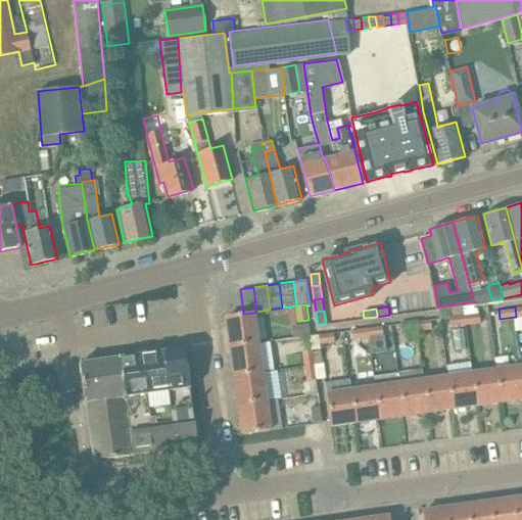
[(475,322),(480,322),(479,312),(473,313),(466,314),(467,323),(475,322)]
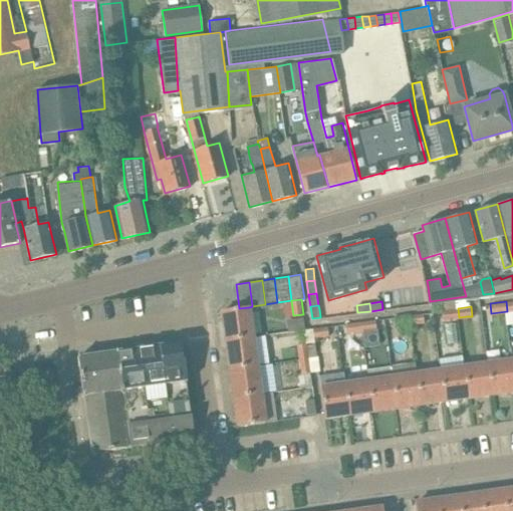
[(253,335),(249,307),(239,308),(222,310),(226,339),(253,335)]
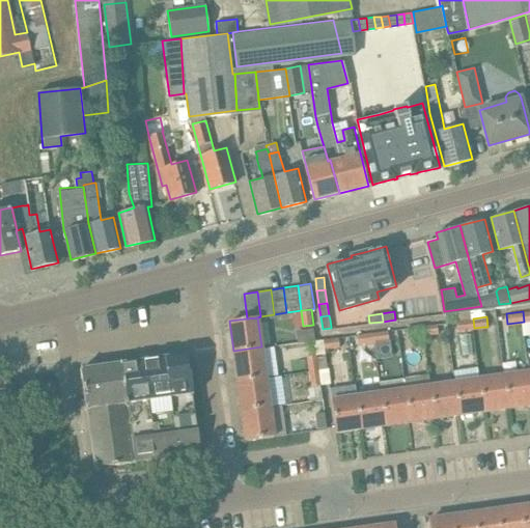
[(458,330),(474,328),(473,318),(457,320),(458,330)]
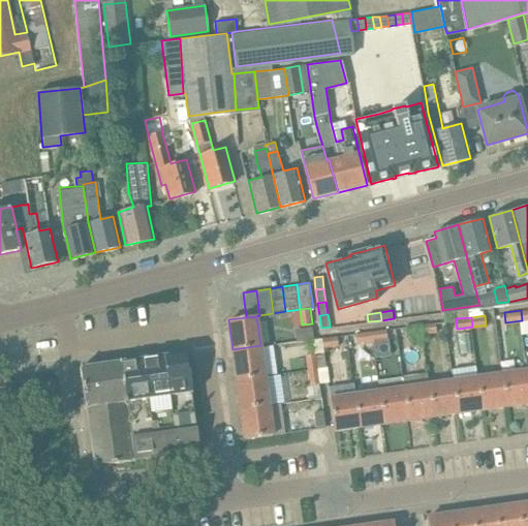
[(422,323),(423,333),(437,332),(436,321),(422,323)]
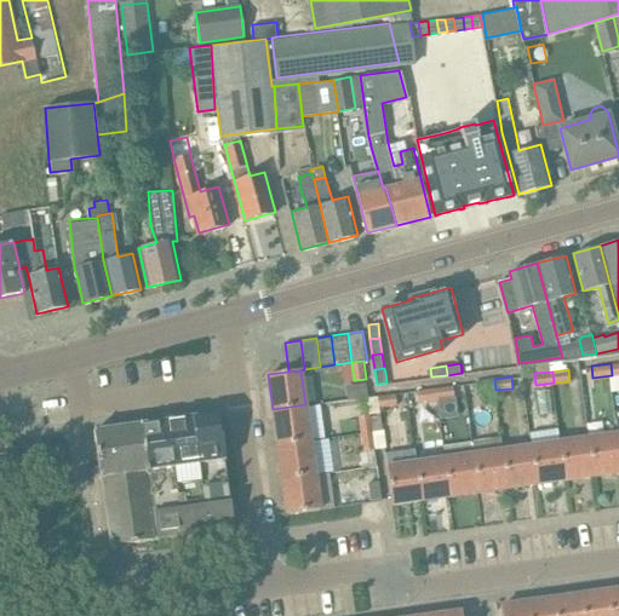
[(496,390),(494,379),(476,381),(477,392),(496,390)]
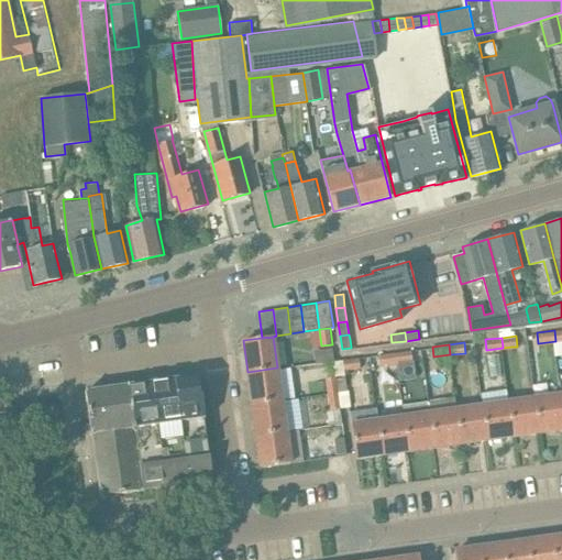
[(318,349),(319,362),(334,360),(333,347),(318,349)]
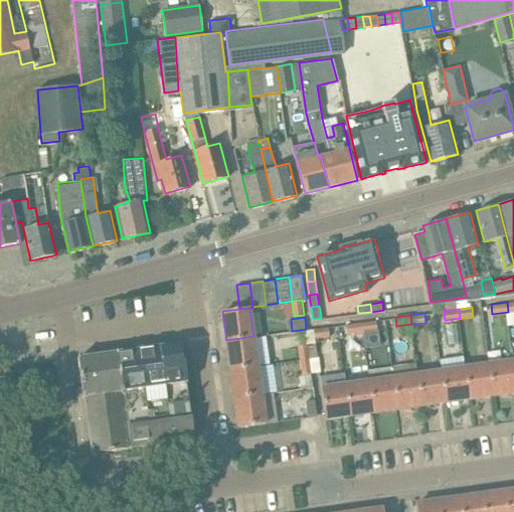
[(362,321),(363,331),(364,330),(366,330),(377,329),(378,329),(377,319),(362,321)]
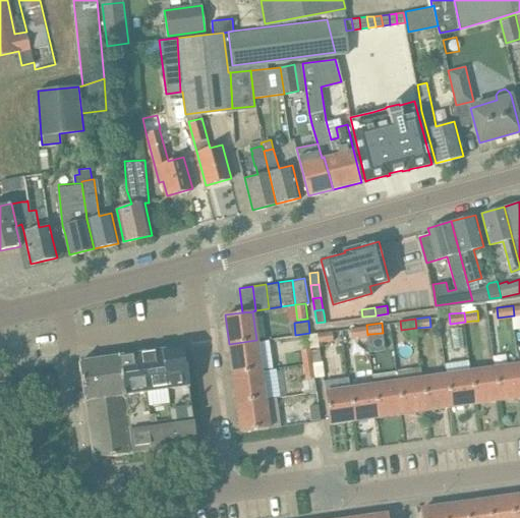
[(353,336),(367,335),(366,325),(352,327),(353,336)]
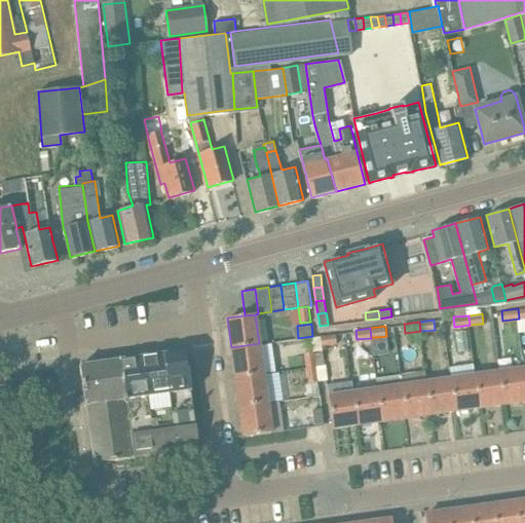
[(337,343),(336,334),(321,335),(322,345),(337,343)]
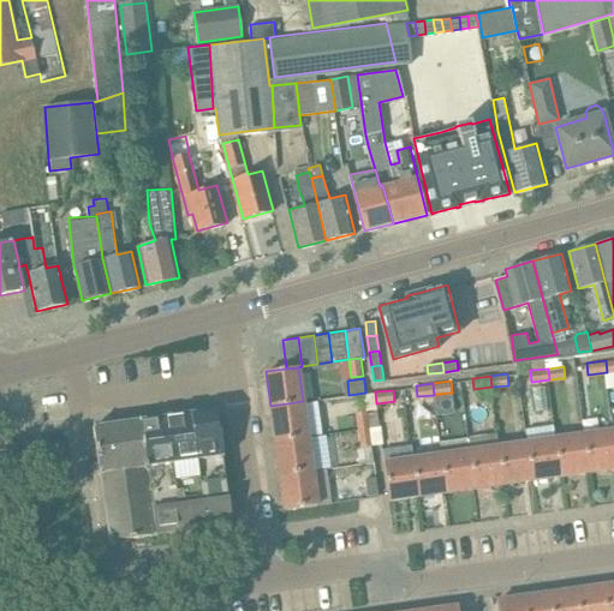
[(451,393),(437,394),(435,394),(437,412),(453,409),(451,393)]
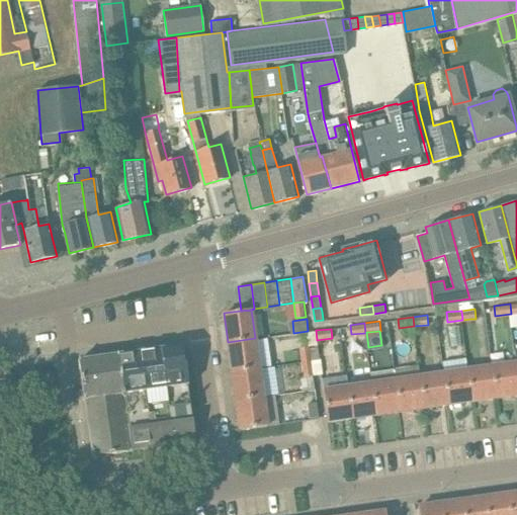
[(271,365),(267,337),(255,338),(228,342),(232,370),(259,367),(271,365)]
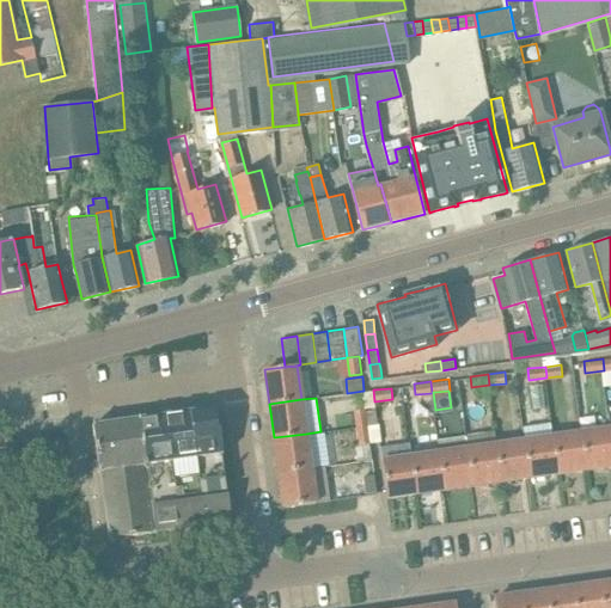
[(217,406),(140,417),(156,530),(232,520),(217,406)]
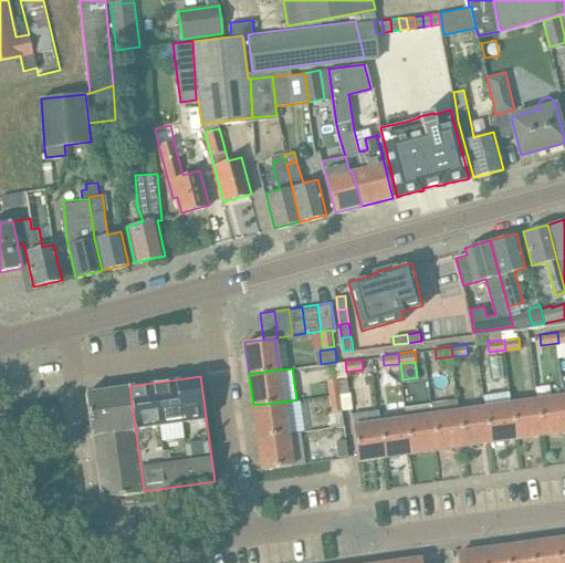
[(327,382),(330,395),(339,393),(351,392),(348,378),(327,382)]
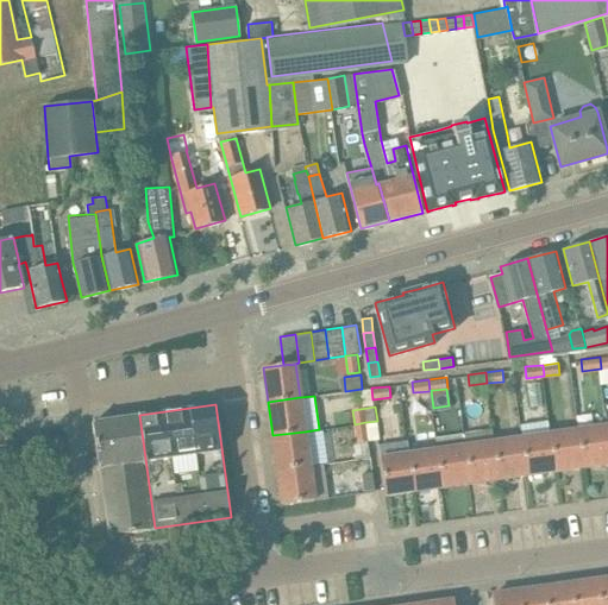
[(110,534),(155,528),(139,415),(93,421),(99,468),(100,468),(110,534)]
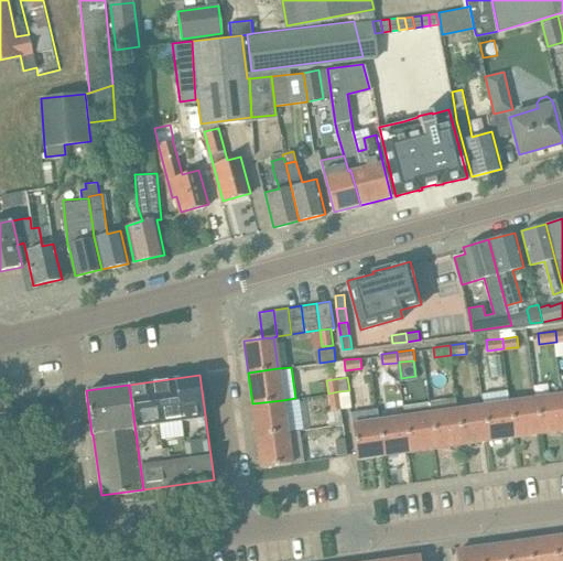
[(485,406),(489,440),(516,435),(511,401),(509,388),(483,391),(485,406)]
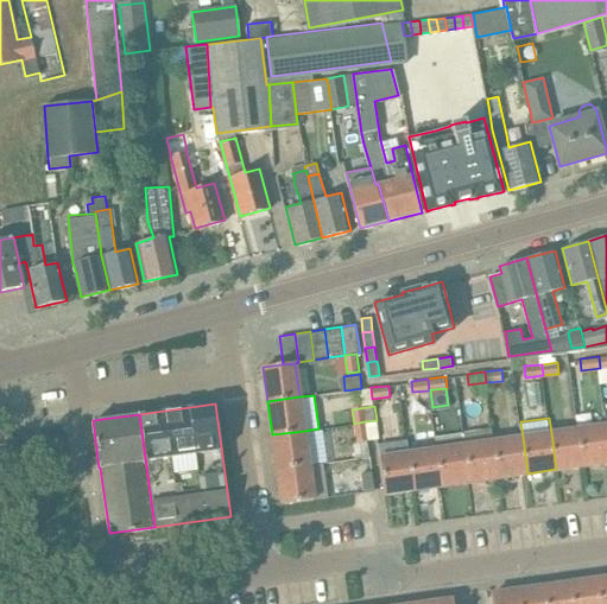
[(377,420),(365,421),(367,439),(379,438),(377,420)]
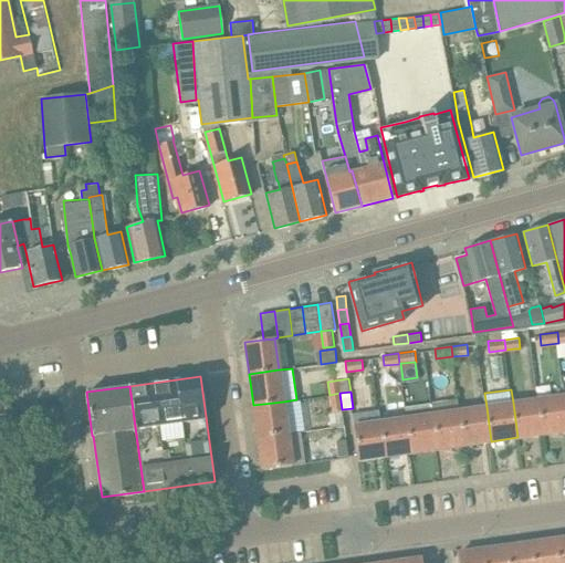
[(342,409),(339,393),(330,395),(332,410),(342,409)]
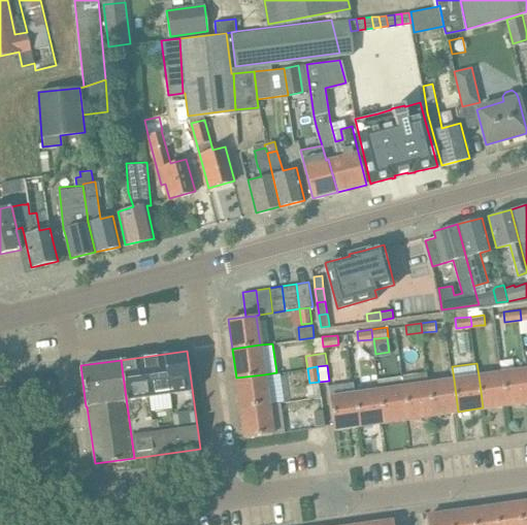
[(526,369),(503,372),(507,404),(526,400),(526,369)]
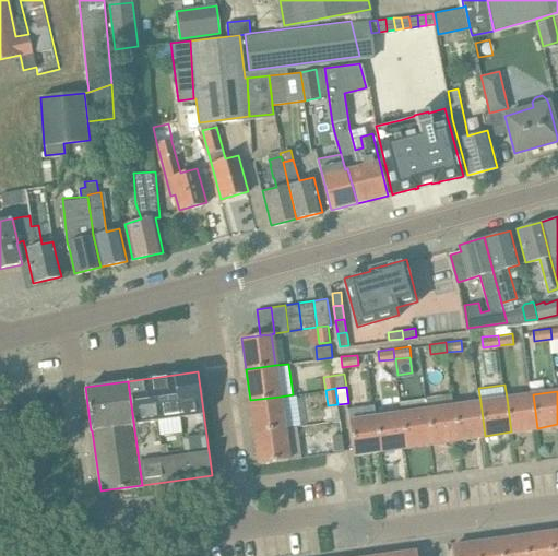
[(537,428),(533,394),(507,398),(511,432),(537,428)]
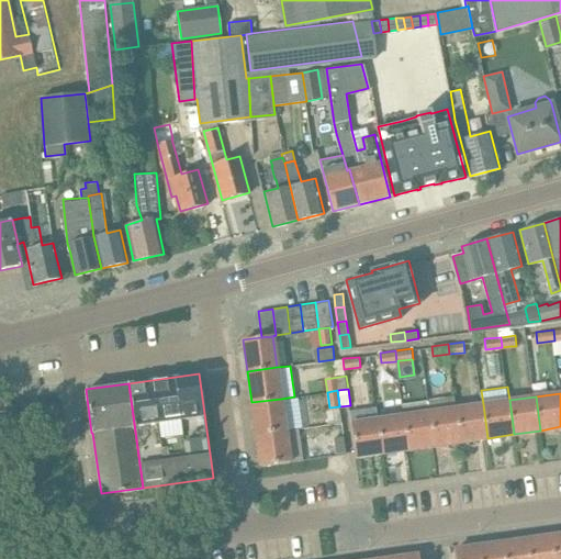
[(285,429),(281,399),(251,402),(256,434),(285,429)]
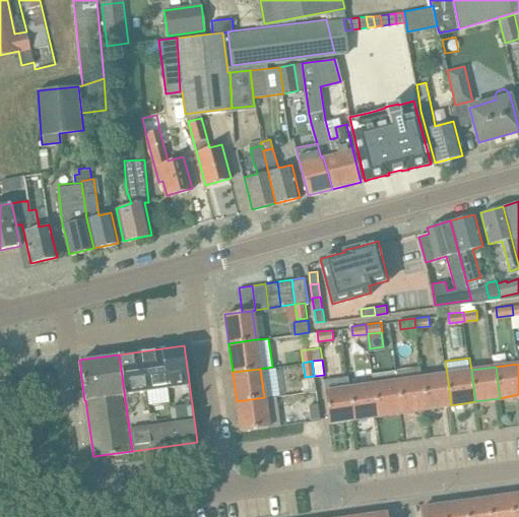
[(447,374),(446,374),(423,377),(427,408),(451,405),(447,374)]
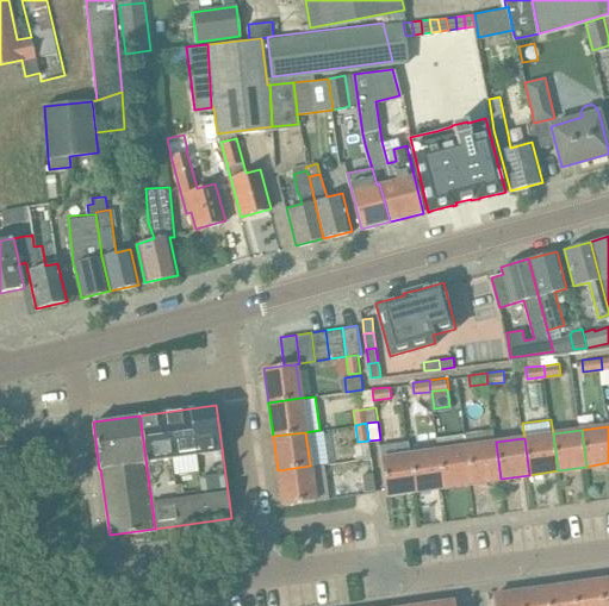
[(472,482),(501,479),(496,442),(467,447),(472,482)]
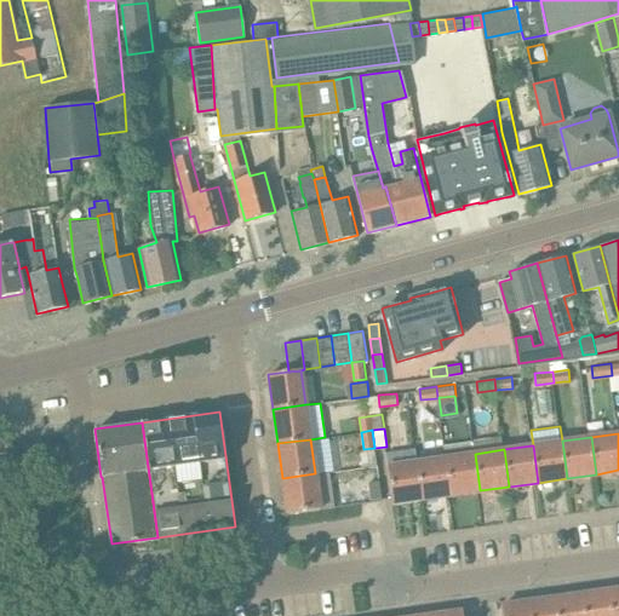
[(446,458),(451,495),(480,490),(475,454),(446,458)]
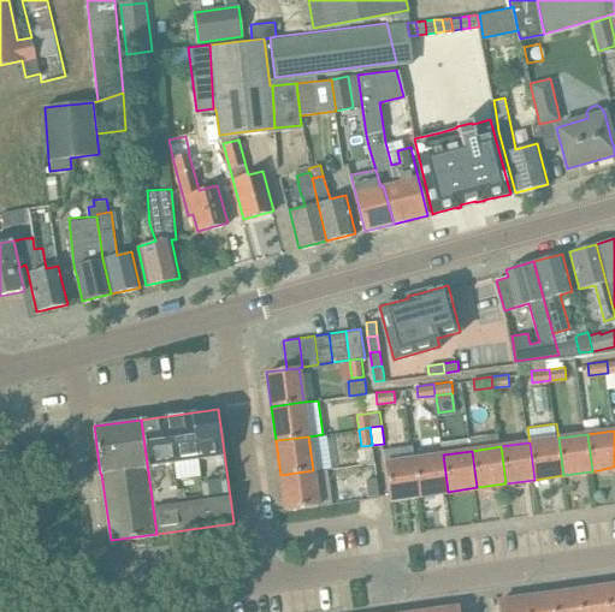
[(448,492),(443,455),(414,458),(419,495),(448,492)]
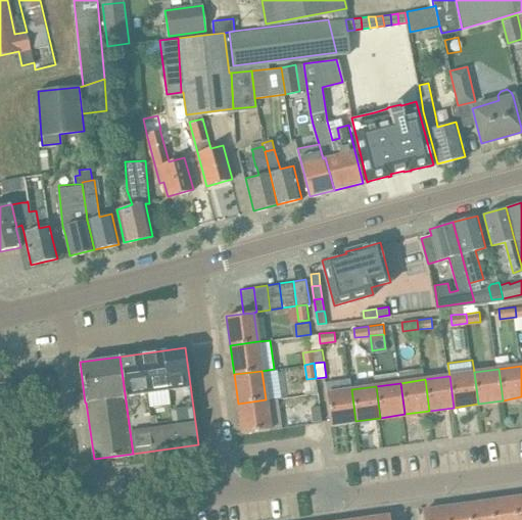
[(331,425),(356,421),(351,389),(327,393),(331,425)]
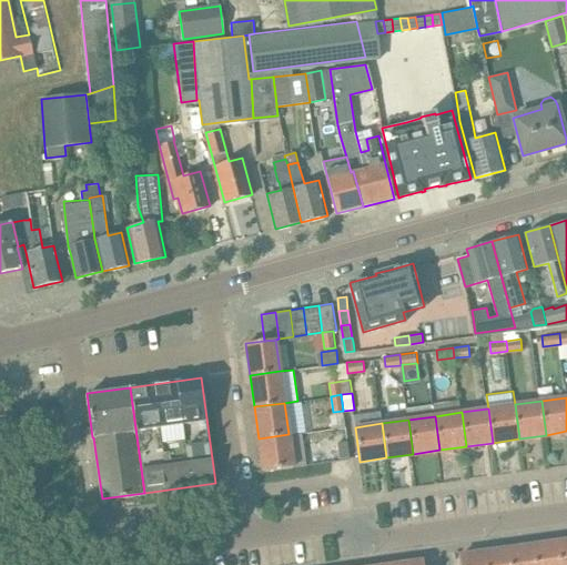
[(289,434),(259,439),(264,471),(293,466),(293,465),(306,464),(302,433),(289,434)]
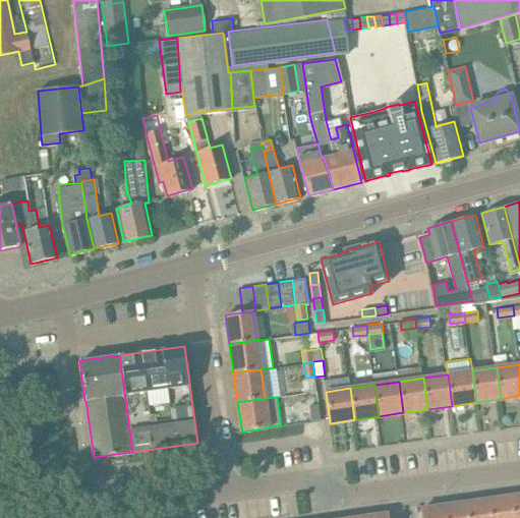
[(321,418),(319,403),(309,405),(311,419),(321,418)]
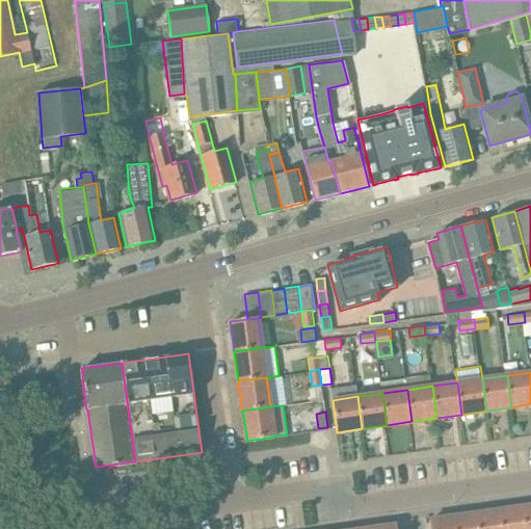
[(530,504),(521,506),(524,528),(530,528),(530,504)]
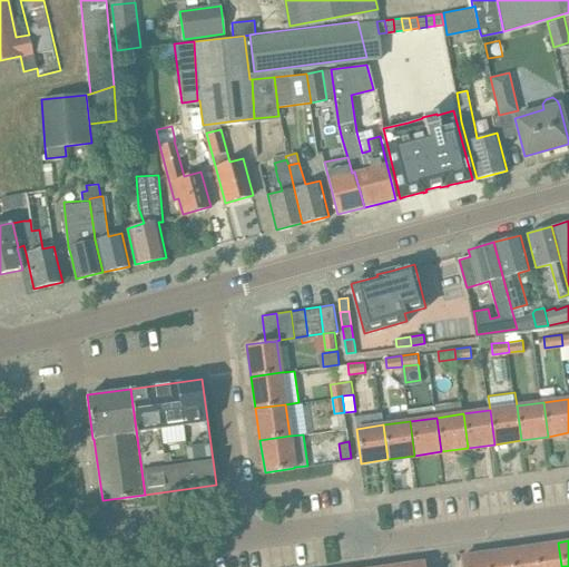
[(535,546),(536,566),(561,566),(558,543),(535,546)]
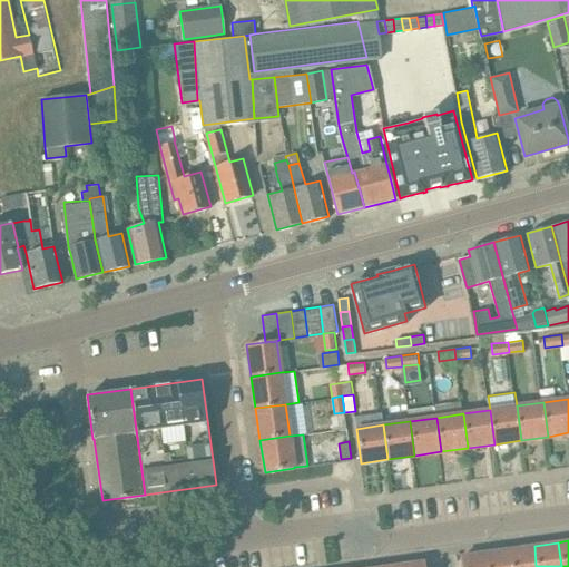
[(536,566),(535,546),(533,546),(510,550),(511,566),(536,566)]
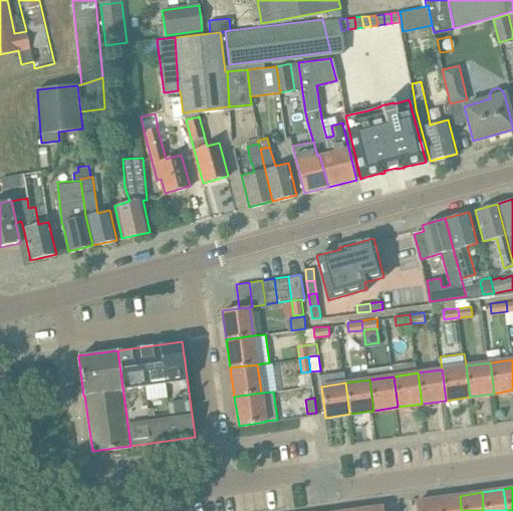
[(461,510),(460,496),(438,499),(439,510),(461,510)]
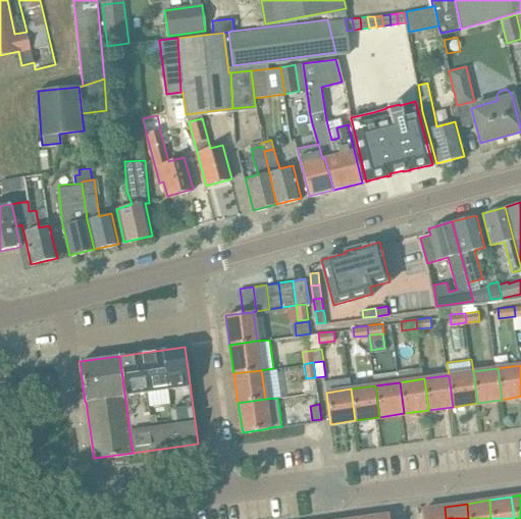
[(446,518),(445,507),(422,510),(422,518),(446,518)]
